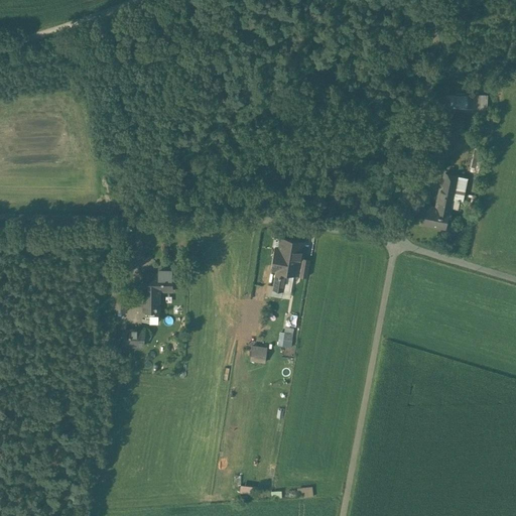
[(487,97),(440,95),(440,107),(486,109),(487,97)]
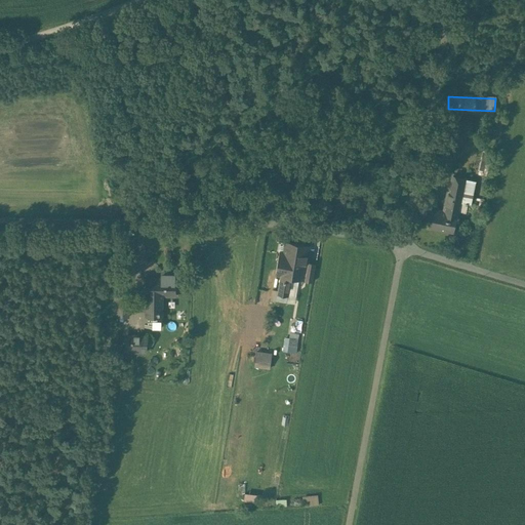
[(490,159),(482,157),(479,173),(487,174),(490,159)]
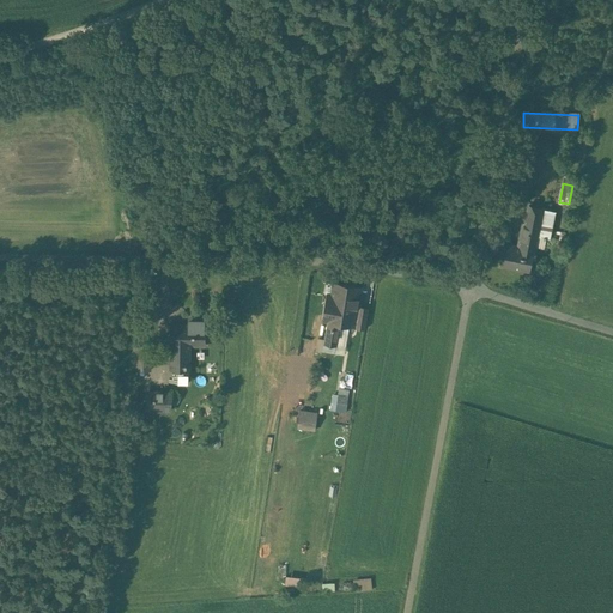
[(521,246),(533,249),(535,235),(550,237),(556,211),(529,205),(525,224),(523,224),(521,241),(522,241),(521,246)]
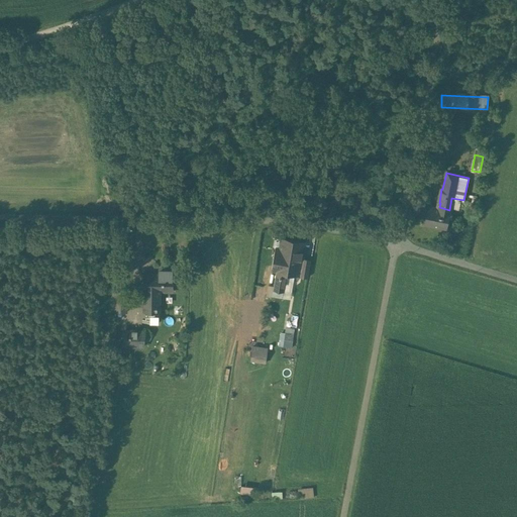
[(449,210),(439,207),(427,206),(424,224),(433,226),(434,225),(446,228),(450,210),(449,210)]
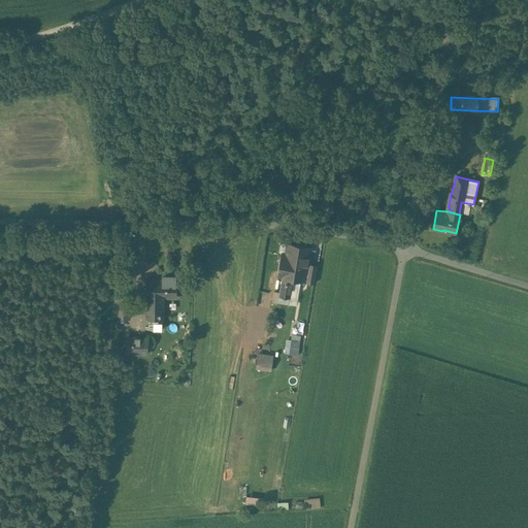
[(308,275),(310,264),(307,263),(310,246),(289,243),(285,264),(281,264),(278,275),(283,276),(283,275),(293,277),(294,273),(308,275)]
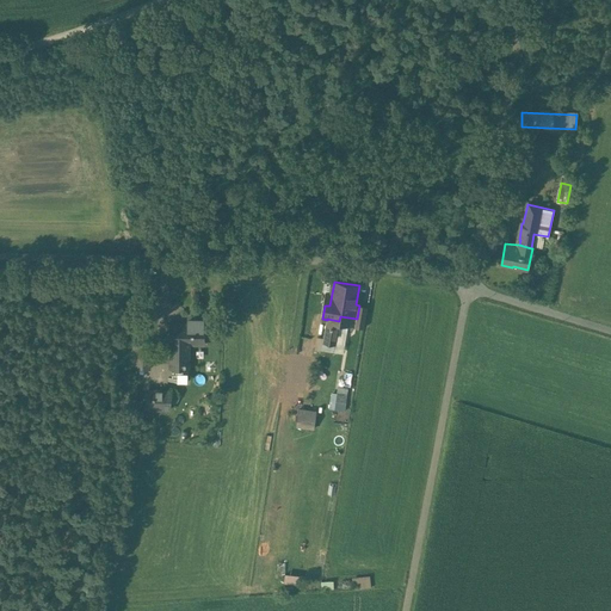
[(359,306),(357,319),(356,326),(364,327),(368,307),(359,306)]
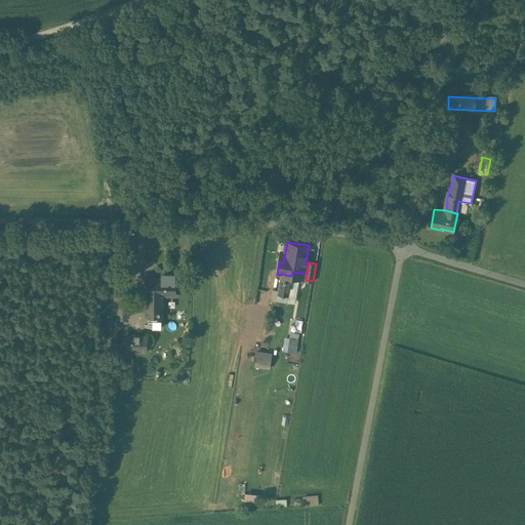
[(147,278),(147,314),(148,314),(148,319),(161,319),(162,295),(175,295),(175,273),(164,273),(164,278),(147,278)]
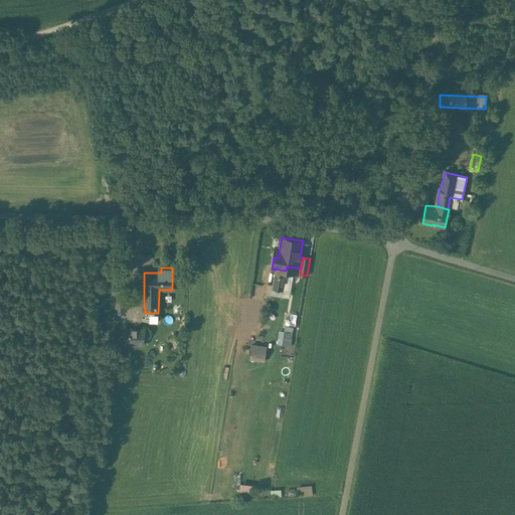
[(276,269),(276,270),(272,288),(283,290),(286,271),(276,269)]
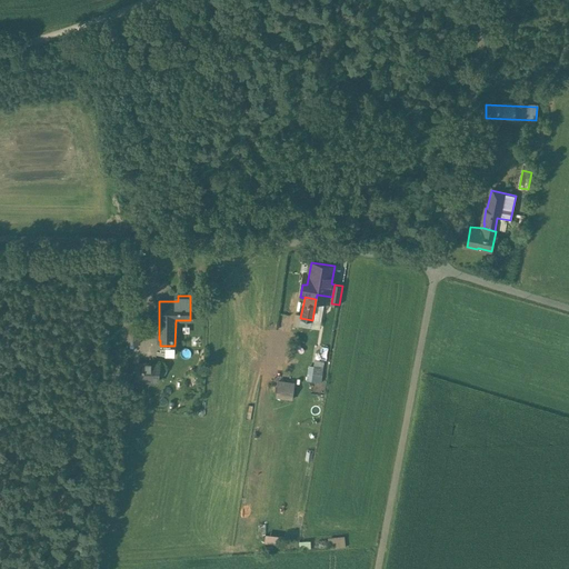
[(139,343),(139,321),(125,320),(125,343),(139,343)]
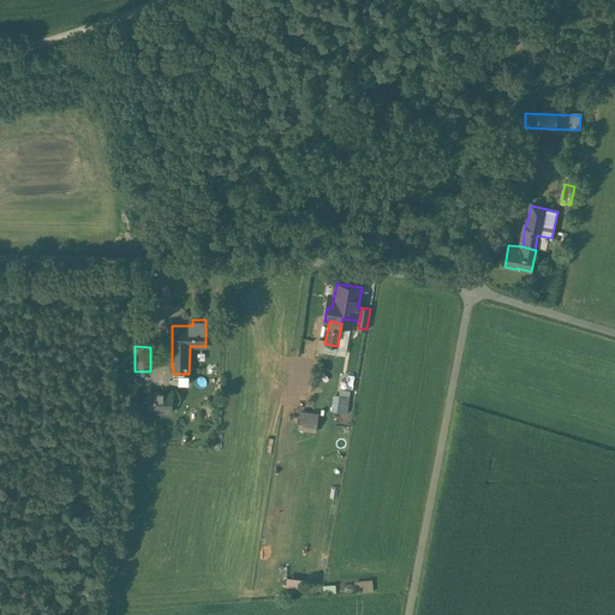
[(339,393),(333,393),(330,410),(347,412),(351,388),(340,387),(339,393)]
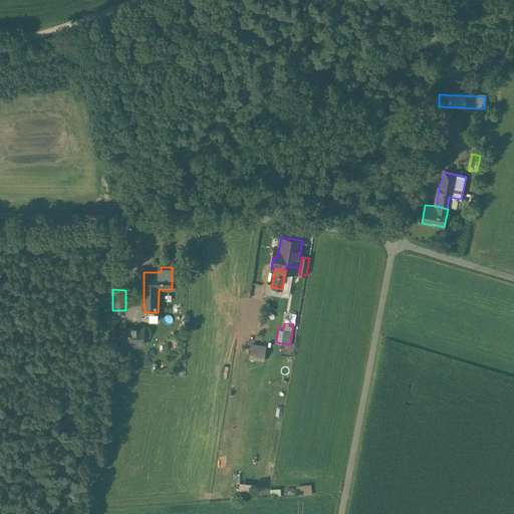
[(144,328),(124,327),(123,343),(144,343),(144,328)]
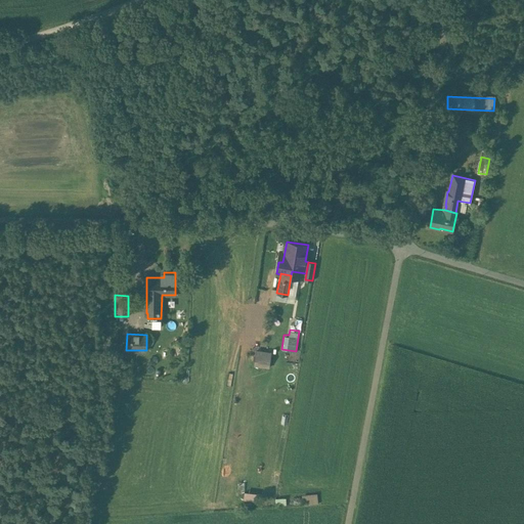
[(268,367),(272,351),(256,347),(253,364),(268,367)]
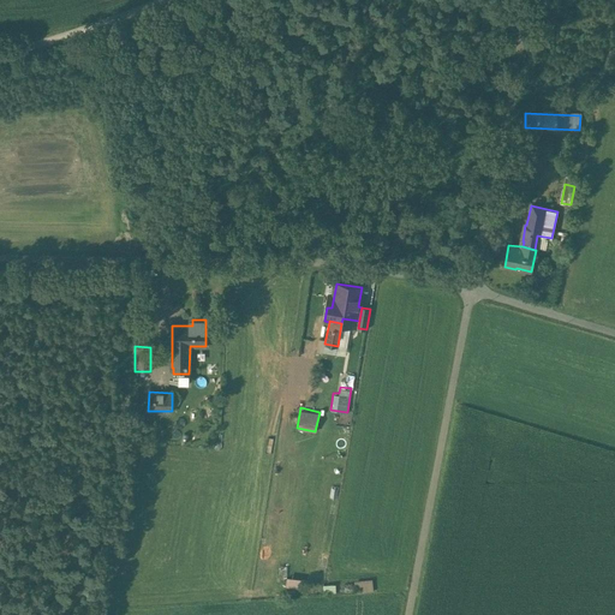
[(372,578),(354,578),(356,591),(374,590),(372,578)]
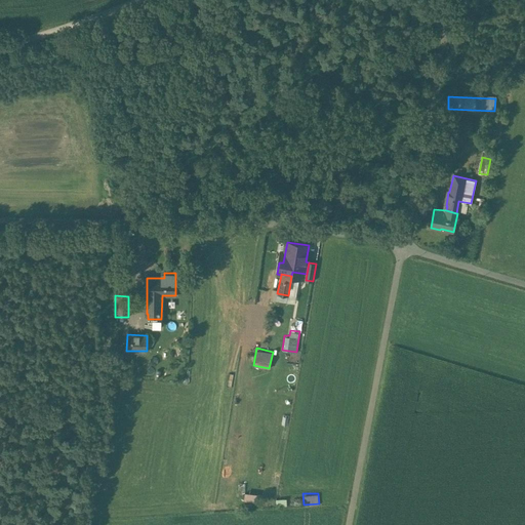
[(286,496),(276,497),(277,506),(287,505),(286,496)]
